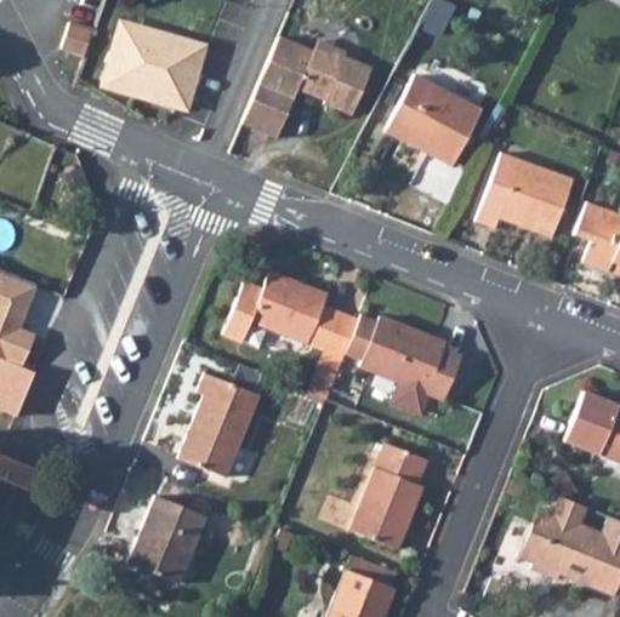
[(112,17),(94,87),(185,114),(199,41),(112,17)]
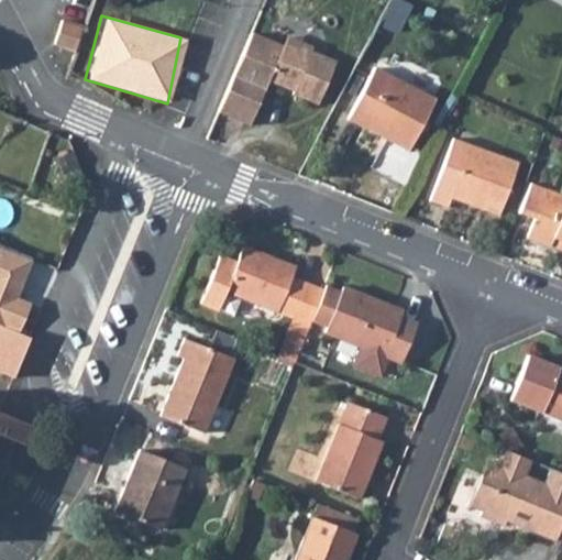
[(64,17),(55,39),(76,46),(84,23),(64,17)]
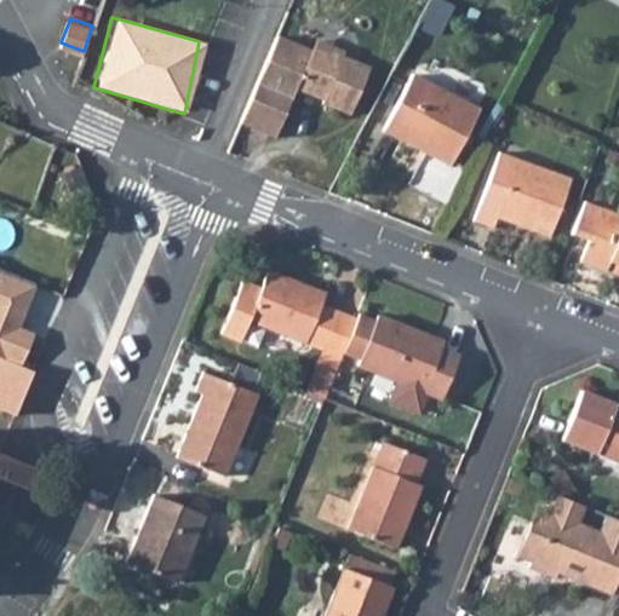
[(284,32),(248,116),(282,131),(302,82),(328,93),(327,98),(355,109),(374,62),(347,51),(349,47),(320,35),(316,45),(284,32)]
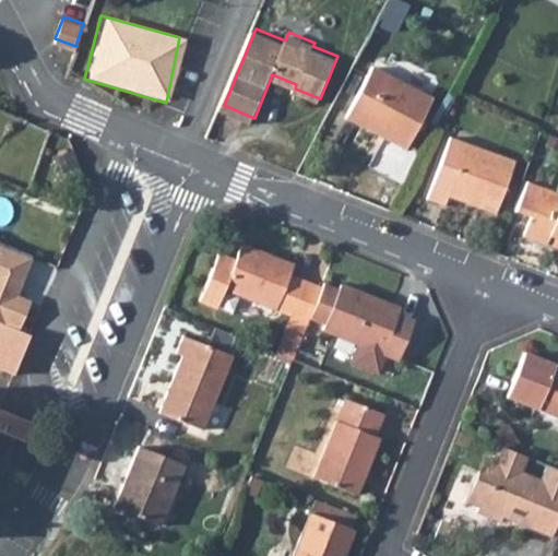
[(436,96),(375,64),(349,115),(411,146),(436,96)]
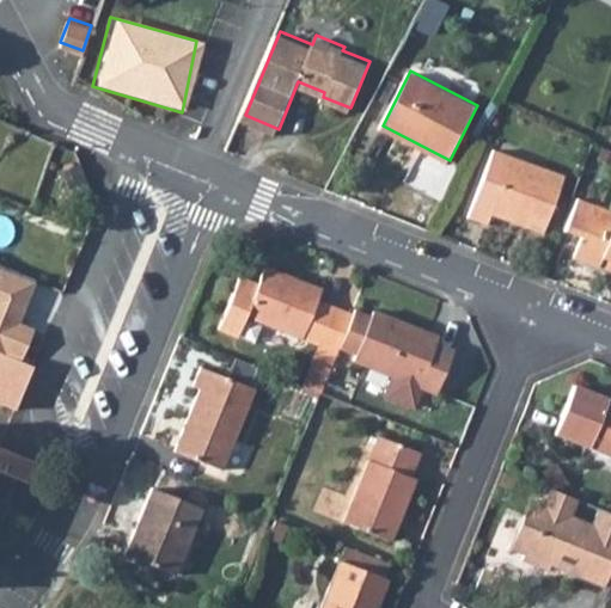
[(548,231),(569,174),(498,146),(471,214),(492,221),(495,212),(548,231)]
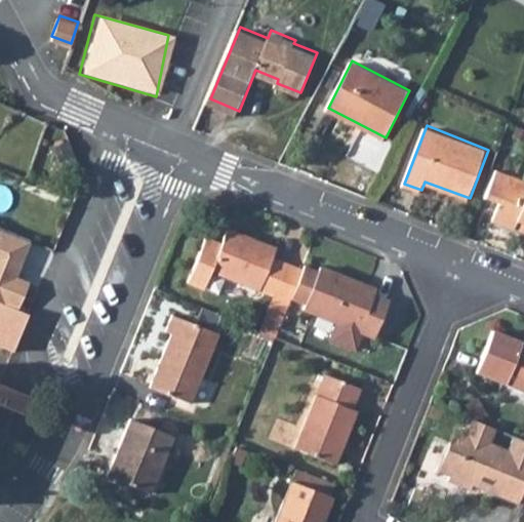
[(523,177),(512,173),(493,218),(516,228),(520,218),(523,219),(523,177)]
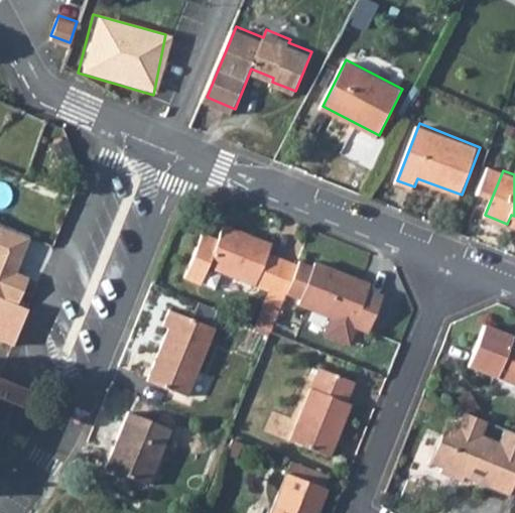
[(279,306),(296,265),(266,252),(269,246),(247,237),(249,233),(223,223),(218,236),(202,231),(186,268),(205,275),(210,262),(270,286),(265,300),(279,306)]
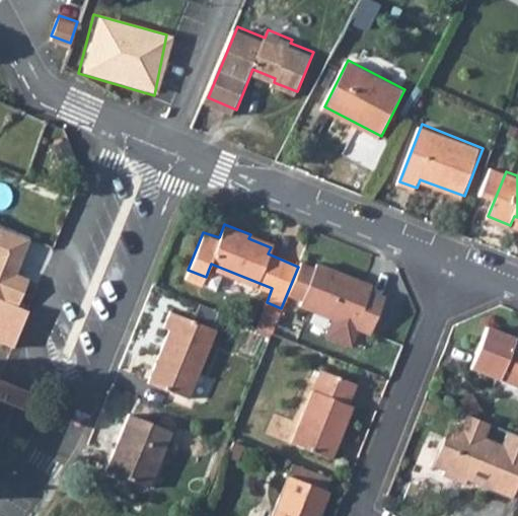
[(26,239),(0,227),(0,299),(16,306),(26,278),(14,272),(26,239)]
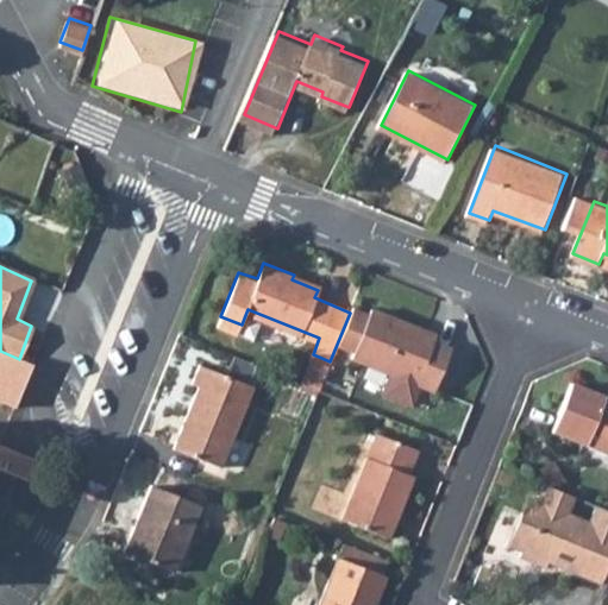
[(427,328),(371,306),(353,351),(436,384),(450,346),(425,336),(427,328)]
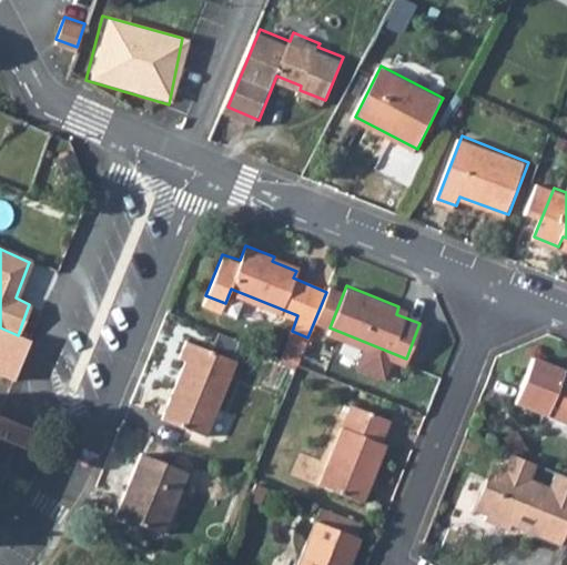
[(18,335),(0,328),(0,375),(10,381),(29,340),(18,335)]
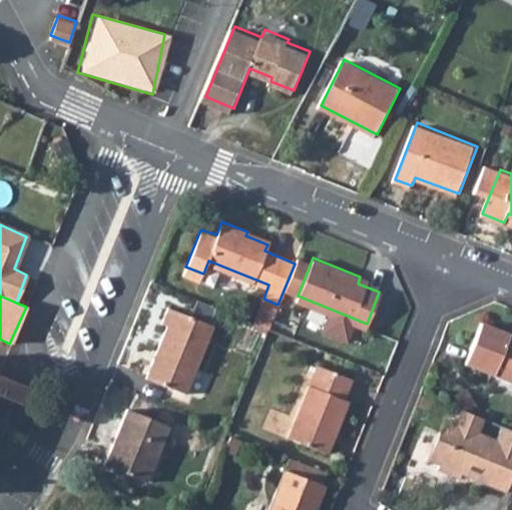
[(216,320),(219,305),(196,300),(193,315),(216,320)]
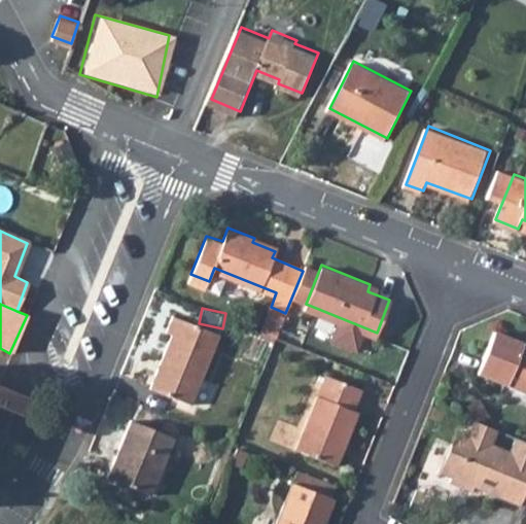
[(191,405),(219,334),(173,316),(167,333),(173,335),(152,389),(191,405)]
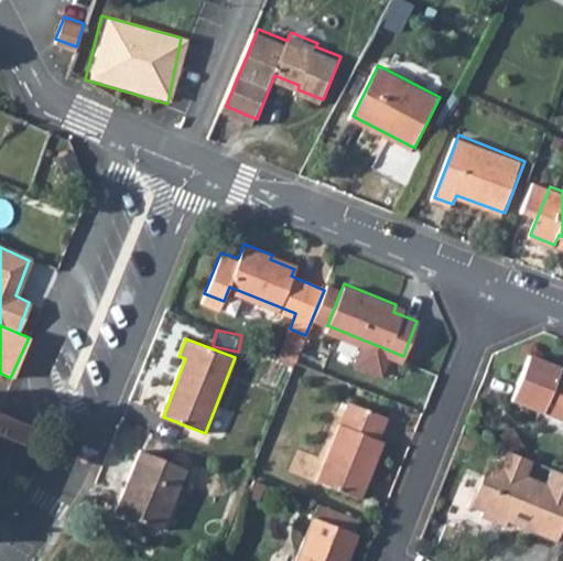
[(562,369),(558,367),(559,365),(527,354),(509,398),(562,419),(562,369)]
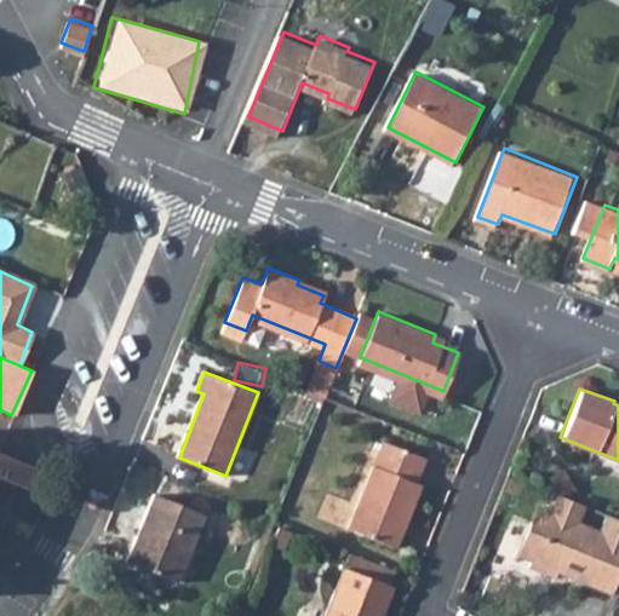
[(416,478),(427,453),(384,437),(349,525),(396,545),(422,481),(416,478)]
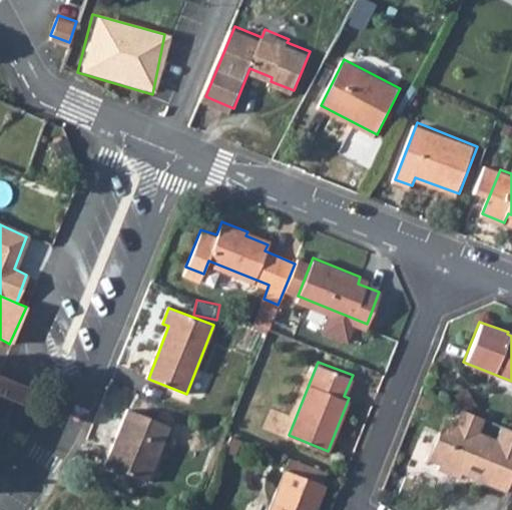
[(0,432),(7,421),(3,419),(11,399),(17,402),(24,384),(0,374),(0,432)]
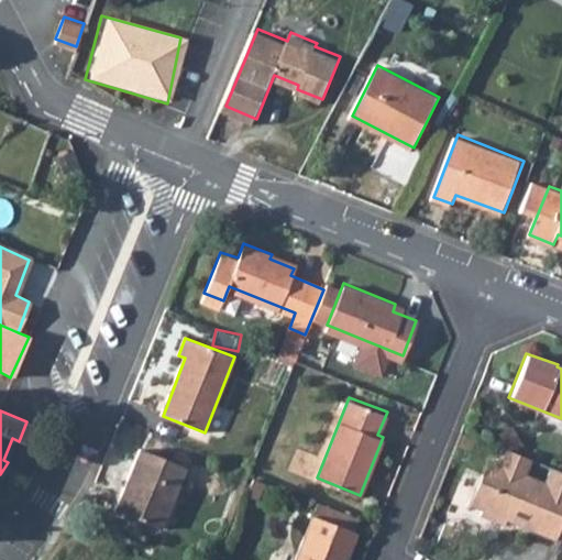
[(489,480),(477,474),(465,505),(477,511),(475,515),(500,526),(503,520),(518,527),(520,522),(554,534),(555,531),(561,534),(561,473),(547,468),(540,483),(520,475),(526,460),(502,449),(495,467),(489,480)]
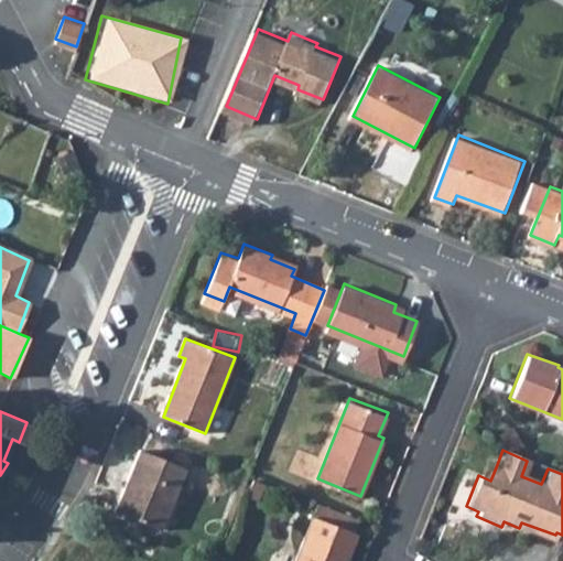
[(162,529),(186,468),(141,451),(117,510),(162,529)]
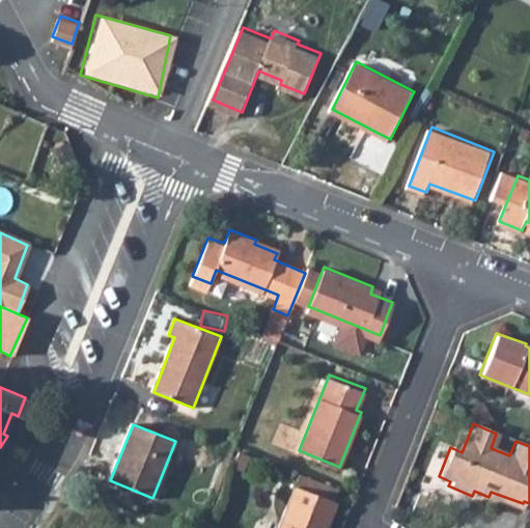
[(454,435),(450,447),(462,452),(467,440),(454,435)]
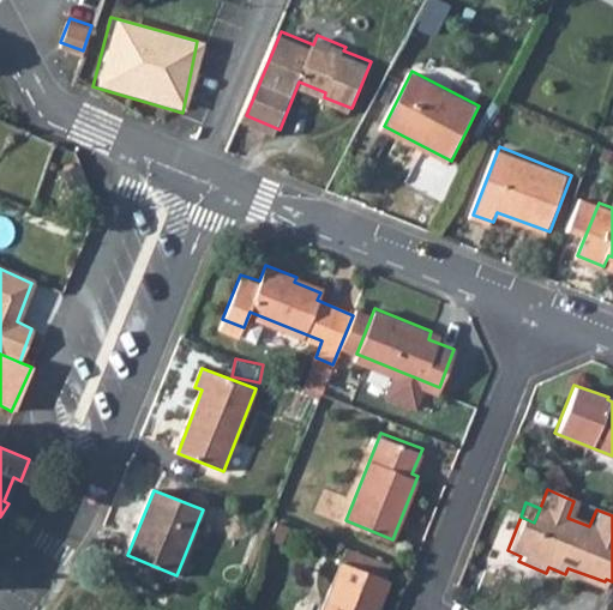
[(376,609),(389,578),(341,560),(320,609),(376,609)]
